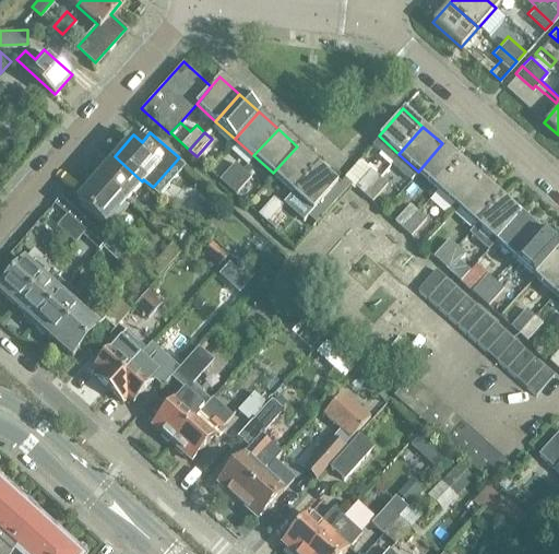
[(442,143),(418,172),(437,189),(462,161),(442,143)]
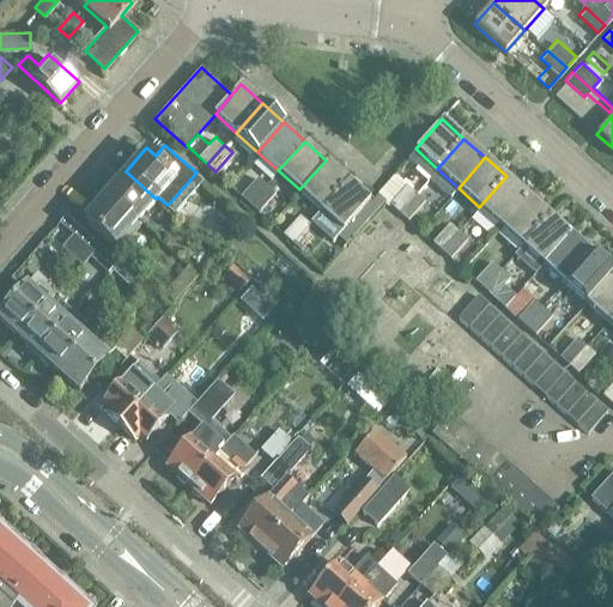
[(326,161),(299,189),(321,208),(347,178),(326,161)]
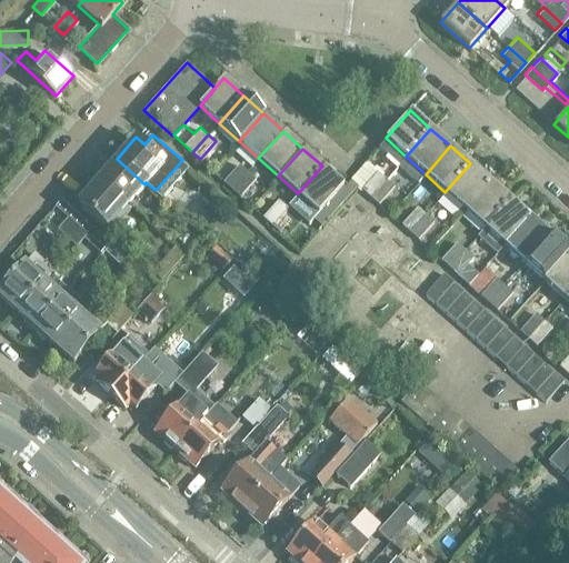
[(145,184),(117,159),(98,180),(126,205),(145,184)]
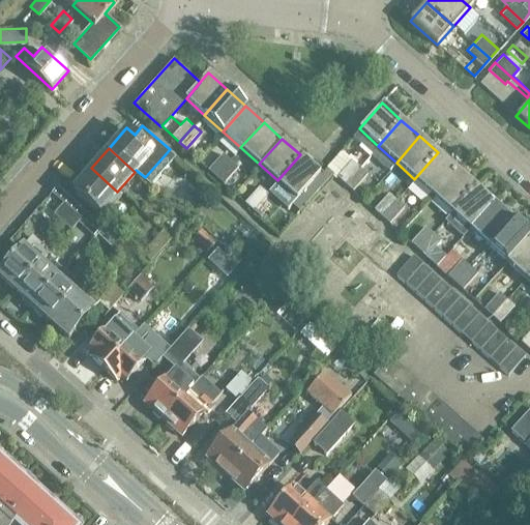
[(216,175),(231,158),(222,150),(207,167),(216,175)]
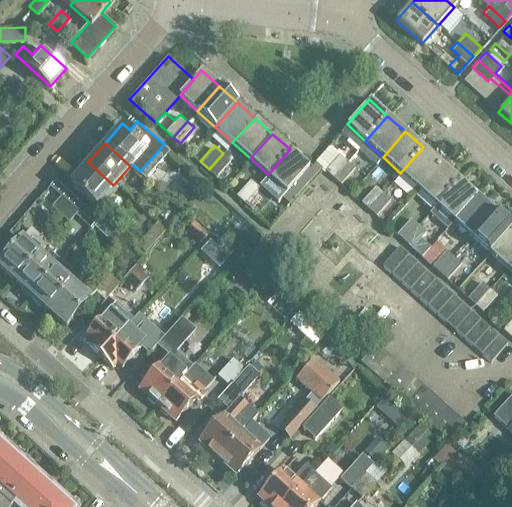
[(423,147),(400,173),(418,188),(441,163),(423,147)]
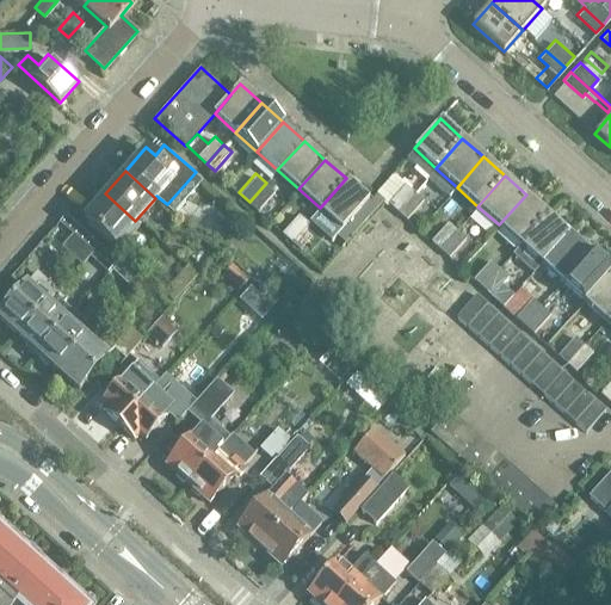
[(346,178),(320,208),(341,228),(368,198),(346,178)]
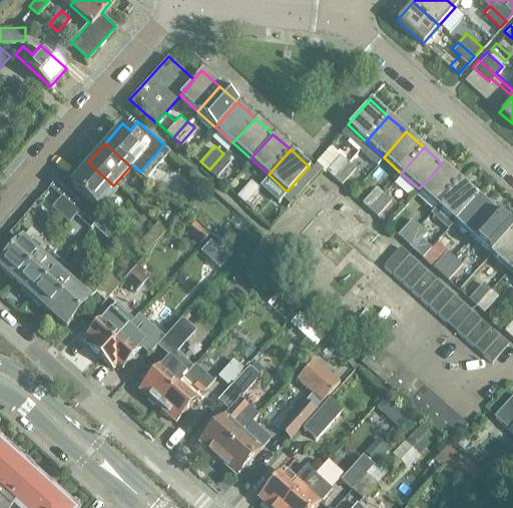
[(341,152),(326,168),(335,176),(349,160),(341,152)]
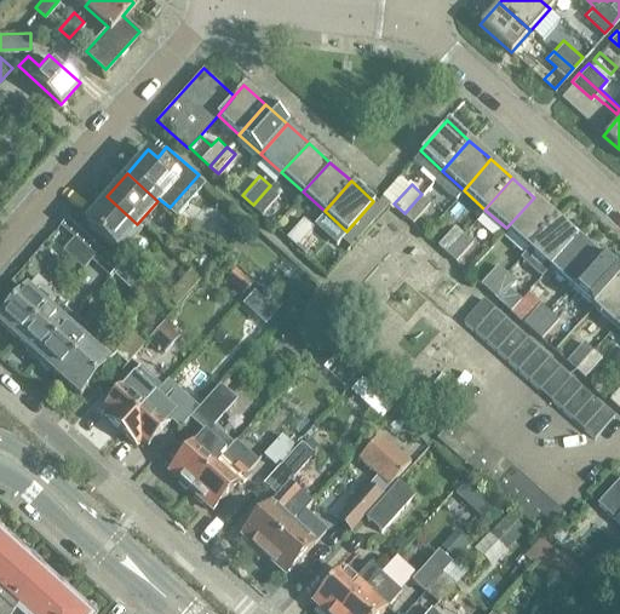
[(253,205),(262,212),(279,193),(270,185),(253,205)]
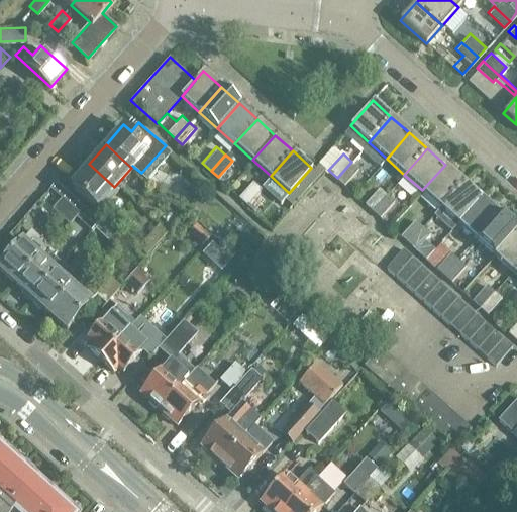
[(351,162),(337,178),(343,183),(358,168),(351,162)]
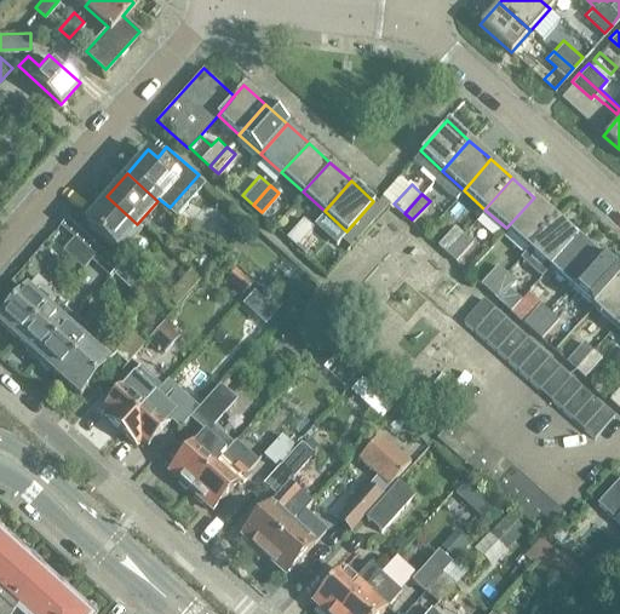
[(137,224),(107,196),(85,221),(115,247),(137,224)]
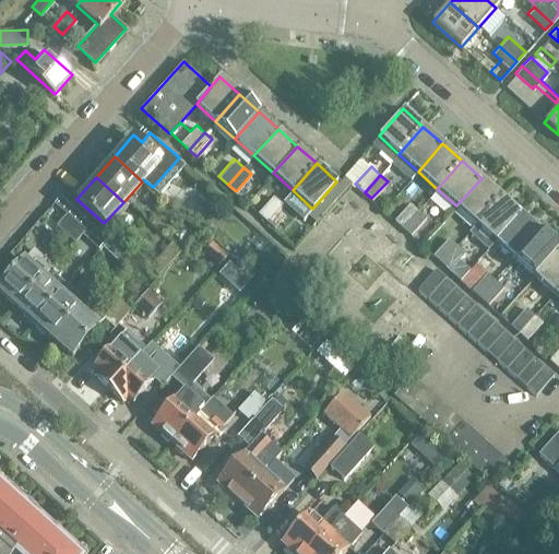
[(482,178),(456,205),(476,223),(500,196),(482,178)]
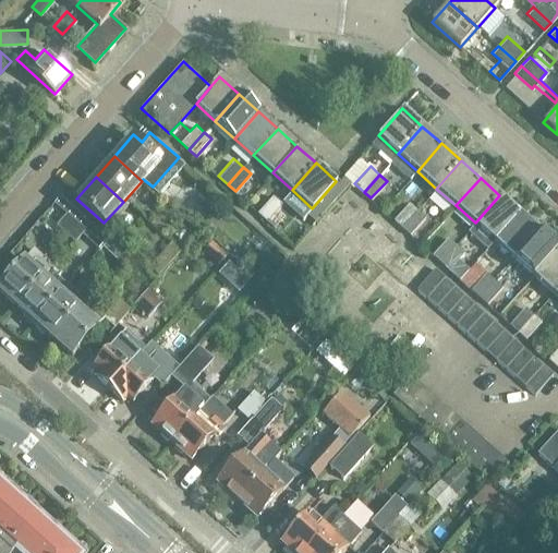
[(108,235),(59,191),(52,199),(67,211),(85,227),(83,230),(99,244),(108,235)]
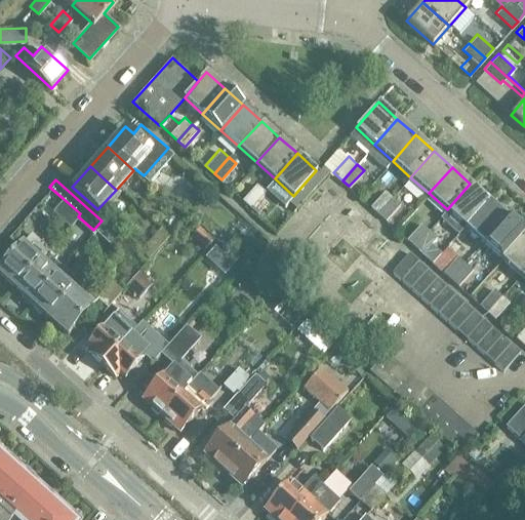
[(256,182),(242,198),(250,206),(265,190),(256,182)]
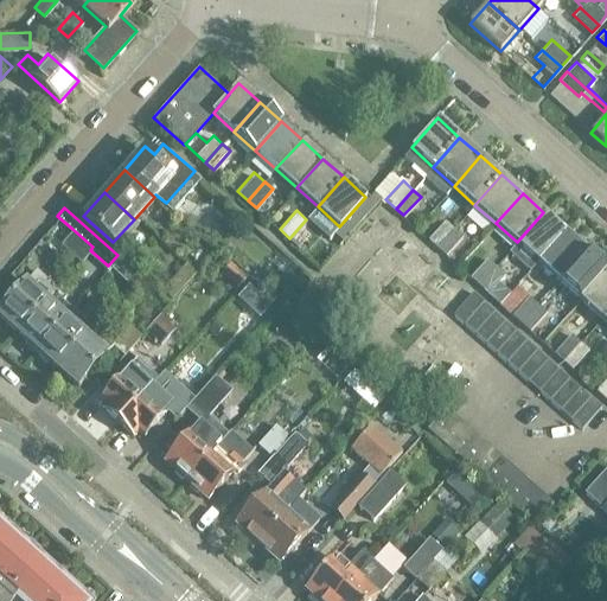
[(543,212),(517,242),(538,261),(564,231),(543,212)]
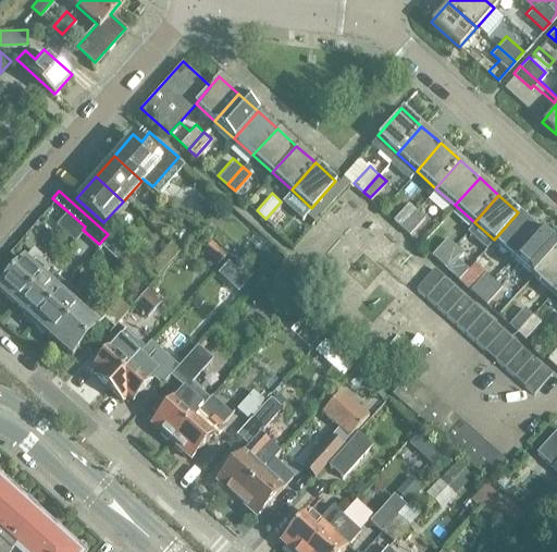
[(401,225),(418,208),(408,200),(393,218),(401,225)]
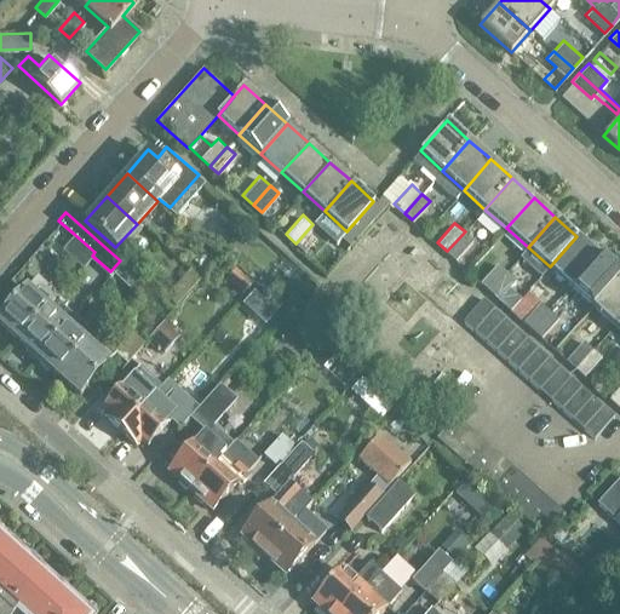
[(447,251),(455,258),(472,239),(465,231),(447,251)]
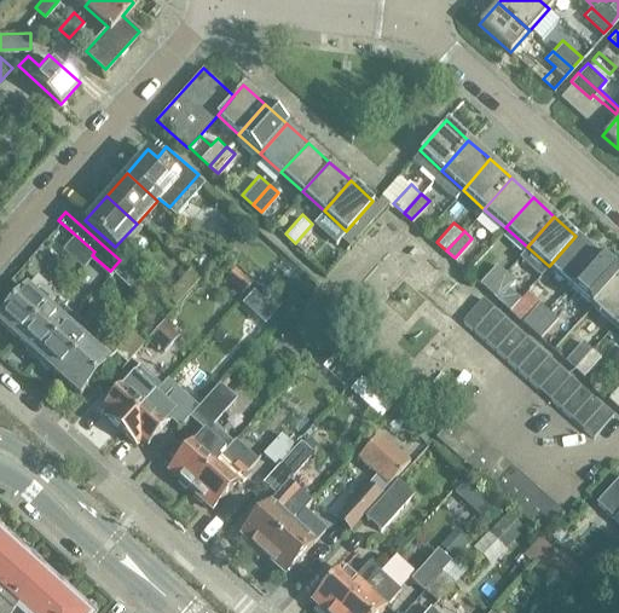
[(63,246),(84,265),(92,255),(94,252),(74,233),(63,246)]
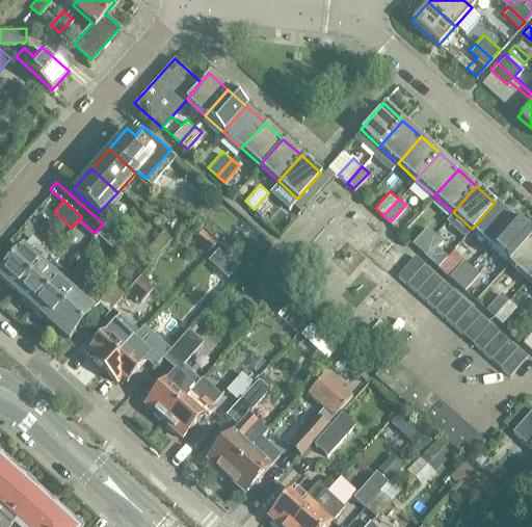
[(495,203),(472,229),(489,245),(513,219),(495,203)]
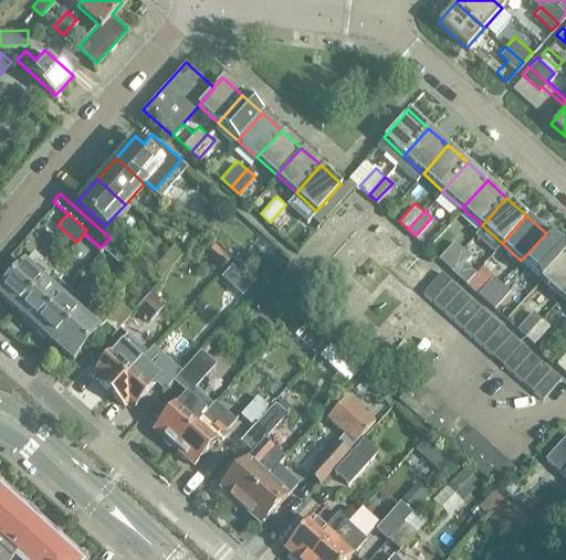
[(546,233),(521,261),(541,278),(565,250),(546,233)]
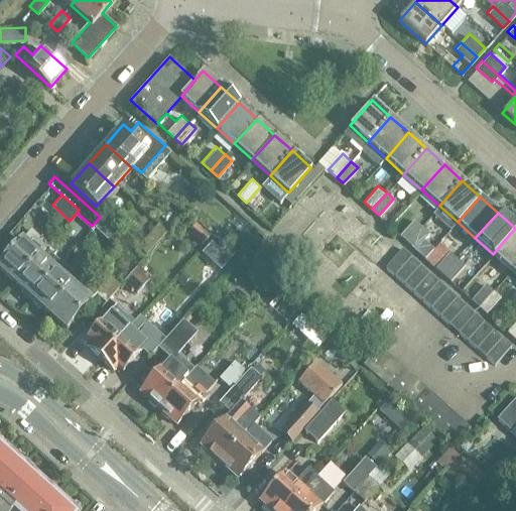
[(119,229),(103,214),(95,224),(110,238),(119,229)]
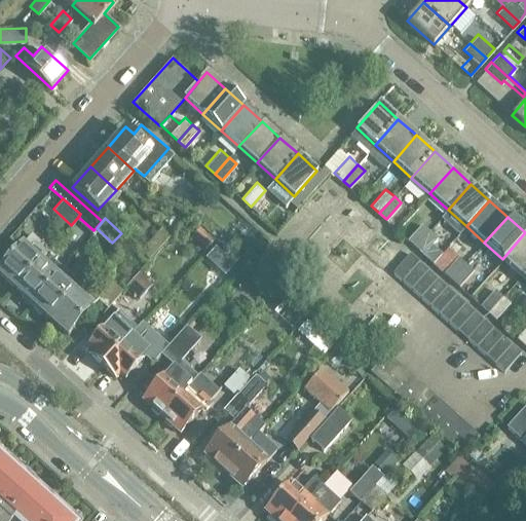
[(416,246),(430,229),(421,222),(407,238),(416,246)]
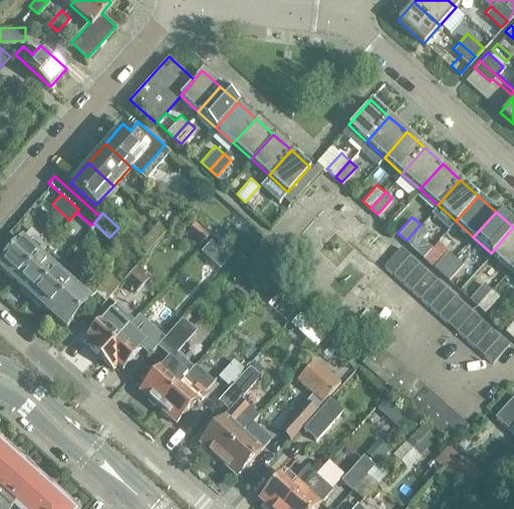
[(201,241),(209,231),(195,220),(187,230),(201,241)]
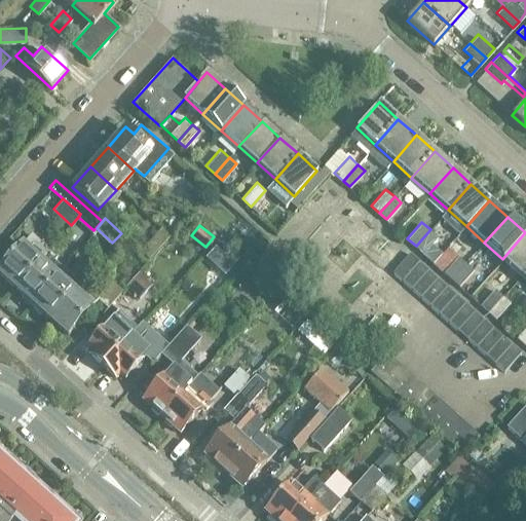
[(416,246),(422,252),(438,235),(430,229),(416,246)]
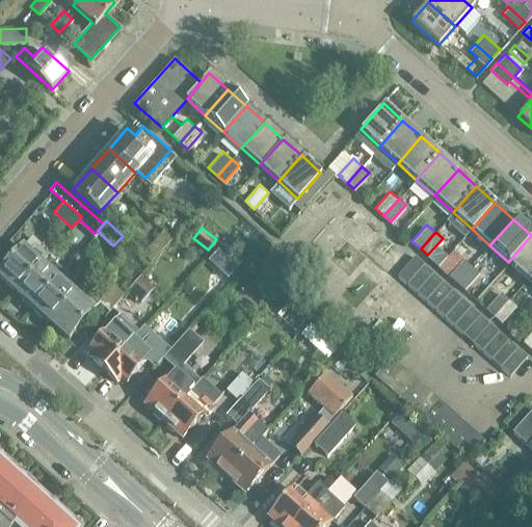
[(26,241),(0,270),(0,274),(16,289),(44,257),(50,251),(32,234),(26,241)]
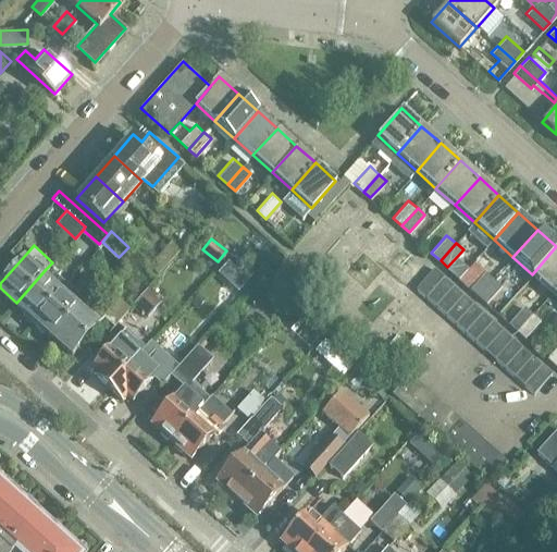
[(556,246),(532,274),(552,292),(556,284),(556,246)]
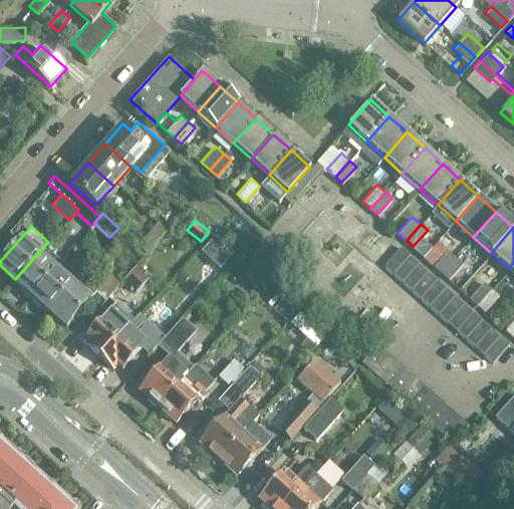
[(42,248),(15,279),(32,294),(55,268),(62,260),(53,252),(56,249),(55,248),(48,242),(42,248)]
